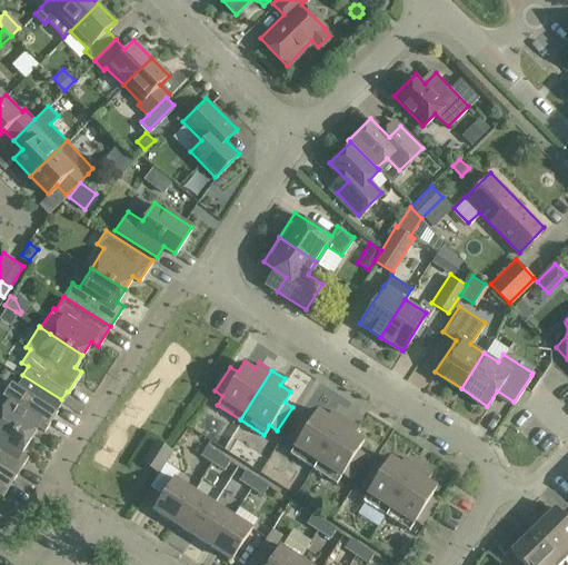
[(0,419),(29,438),(37,425),(43,429),(57,409),(56,408),(61,399),(22,375),(17,383),(10,379),(1,393),(9,397),(0,410),(0,419)]
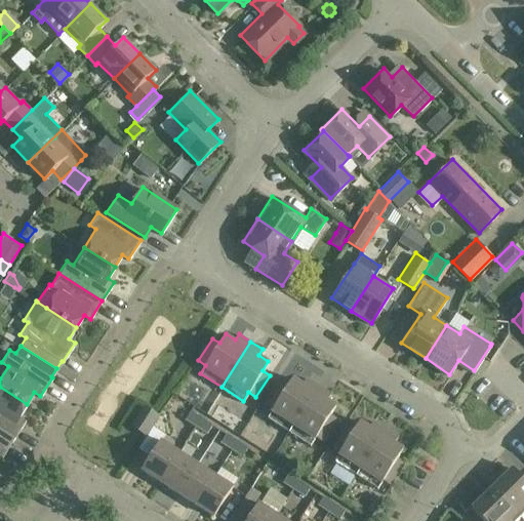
[(318,385),(306,376),(301,383),(292,376),(286,386),(279,382),(266,403),(273,408),(267,416),(288,430),(318,385)]
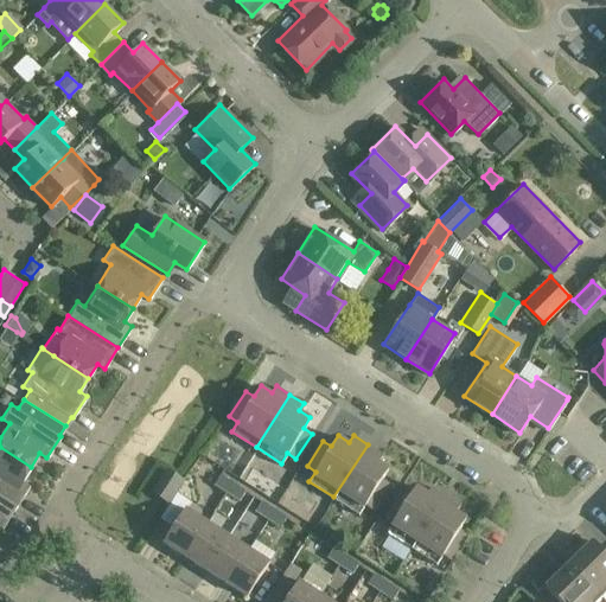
[(333,497),(358,513),(364,503),(372,508),(389,484),(381,478),(388,467),(377,460),(382,453),(368,444),(333,497)]
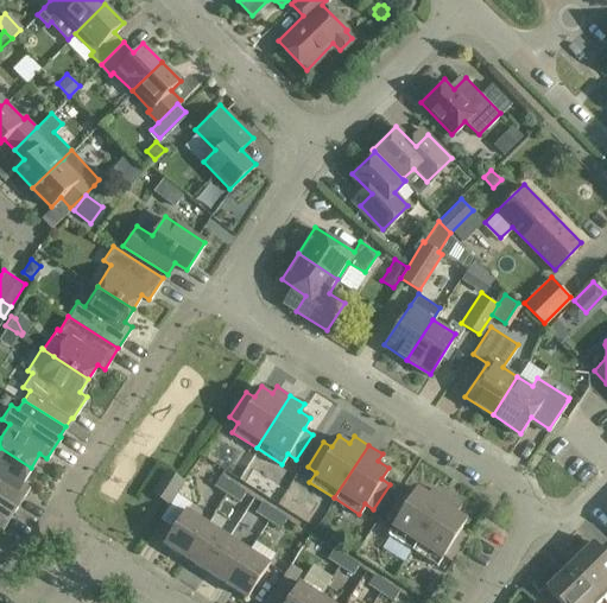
[(23,481),(31,468),(0,448),(0,497),(16,507),(30,486),(23,481)]
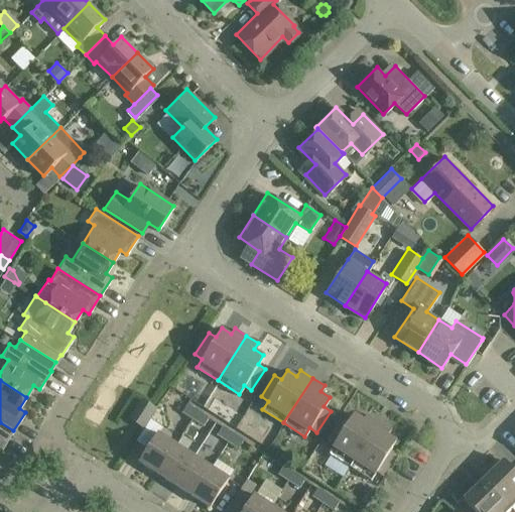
[(142,425),(154,407),(142,399),(130,417),(142,425)]
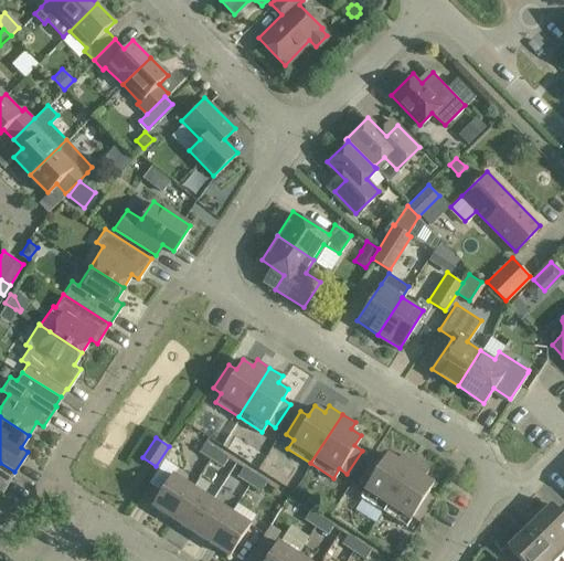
[(216,448),(204,441),(199,450),(210,457),(216,448)]
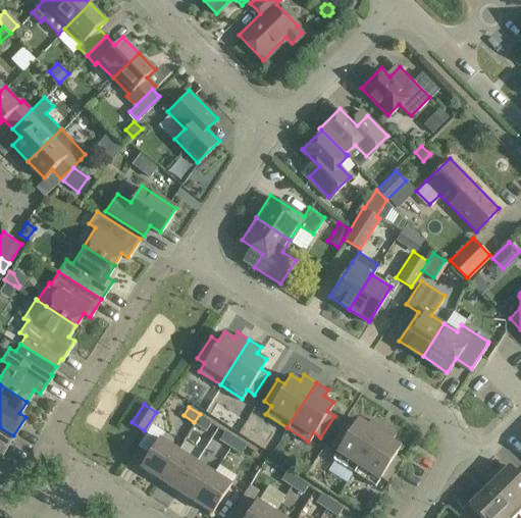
[(194,422),(205,429),(210,421),(200,414),(194,422)]
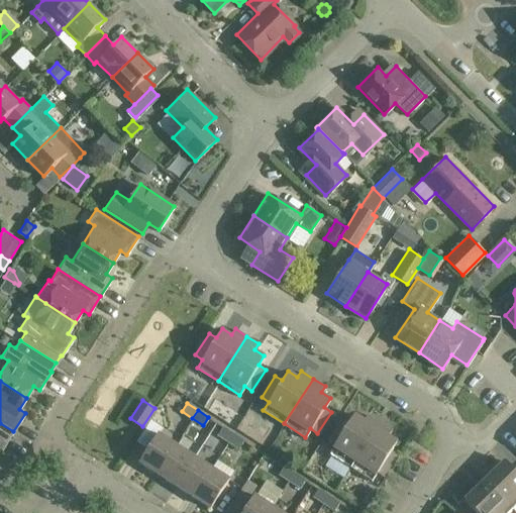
[(379,421),(367,413),(364,419),(354,413),(348,423),(341,418),(327,439),(334,444),(329,452),(350,467),(379,421)]
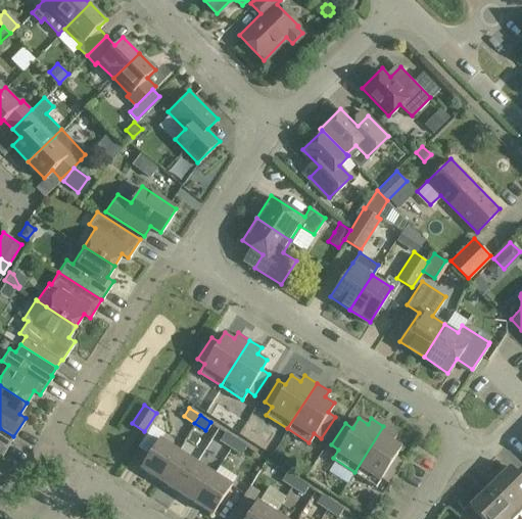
[(151,422),(145,432),(137,445),(149,454),(141,467),(158,478),(178,450),(159,437),(163,431),(151,422)]
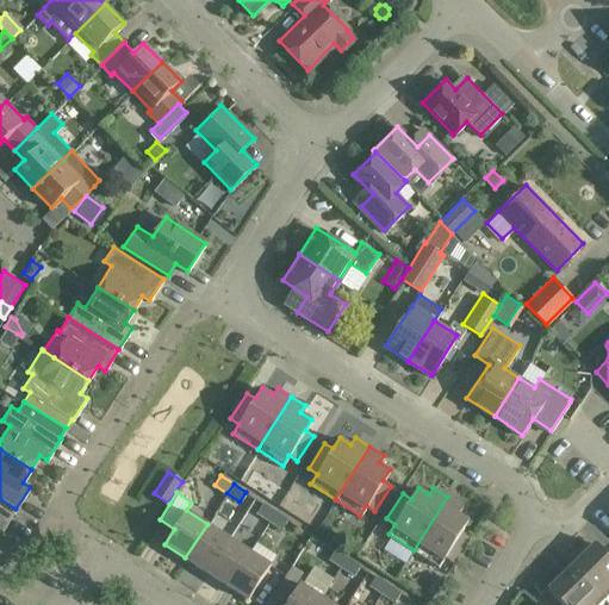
[(414,550),(437,566),(445,556),(453,561),(468,536),(460,530),(467,519),(457,513),(461,505),(447,497),(414,550)]
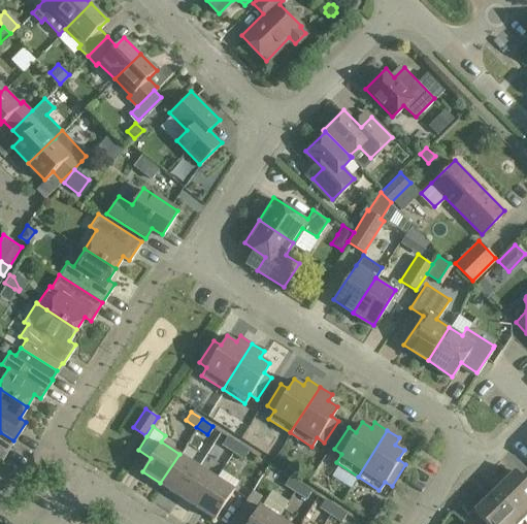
[(0,458),(2,459),(13,440),(0,432),(0,458)]
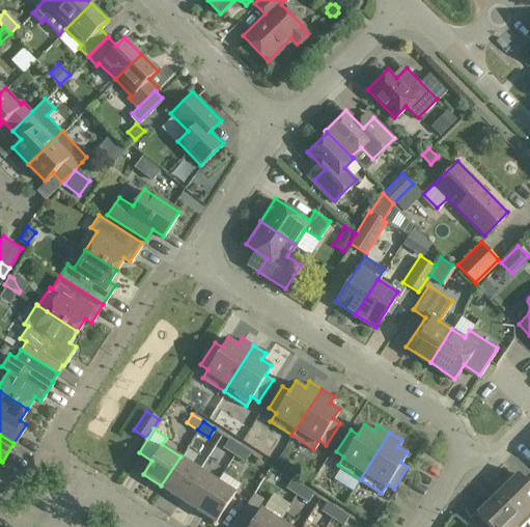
[(239,444),(227,437),(222,445),(233,452),(239,444)]
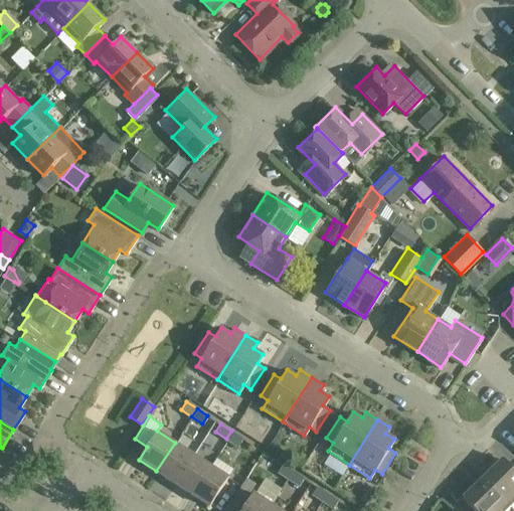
[(226,439),(236,446),(242,438),(231,431),(226,439)]
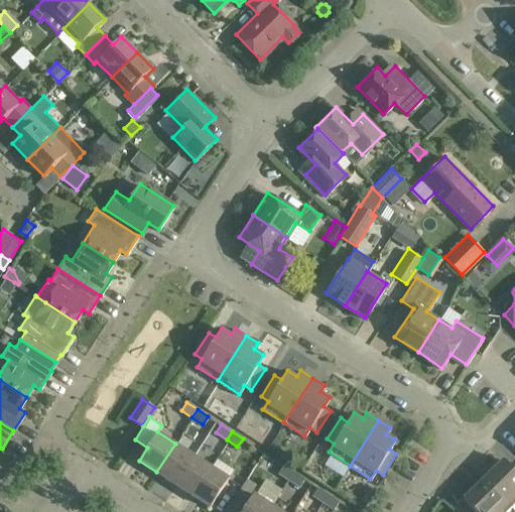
[(192,455),(175,443),(156,472),(174,483),(192,455)]
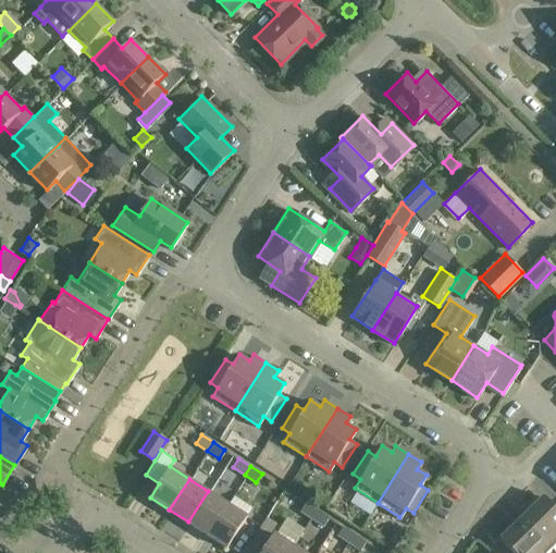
[(208,491),(188,521),(207,535),(227,503),(208,491)]
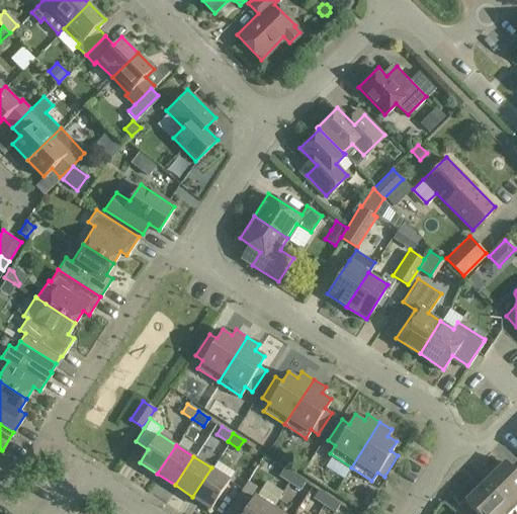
[(485,480),(513,509),(516,504),(516,472),(505,460),(485,480)]
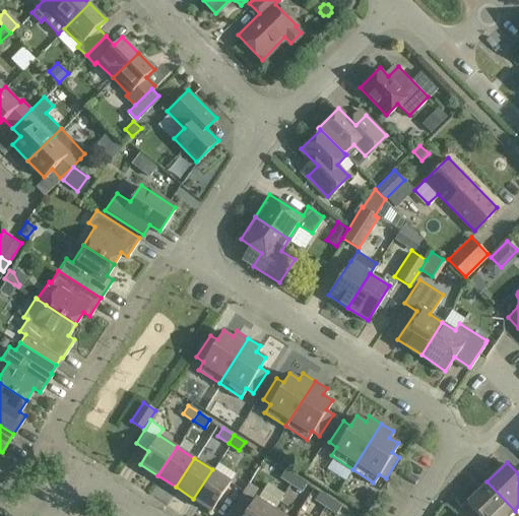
[(296,474),(284,467),(279,475),(289,484),(296,474)]
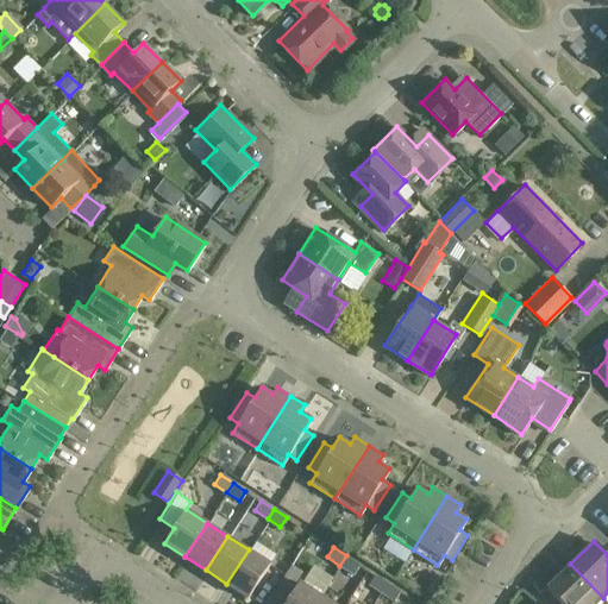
[(226,584),(248,597),(269,562),(249,549),(226,584)]
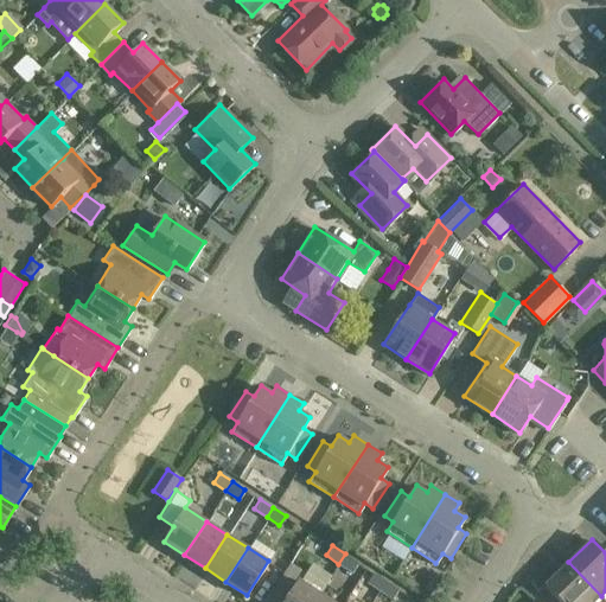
[(338,564),(351,572),(357,562),(345,554),(338,564)]
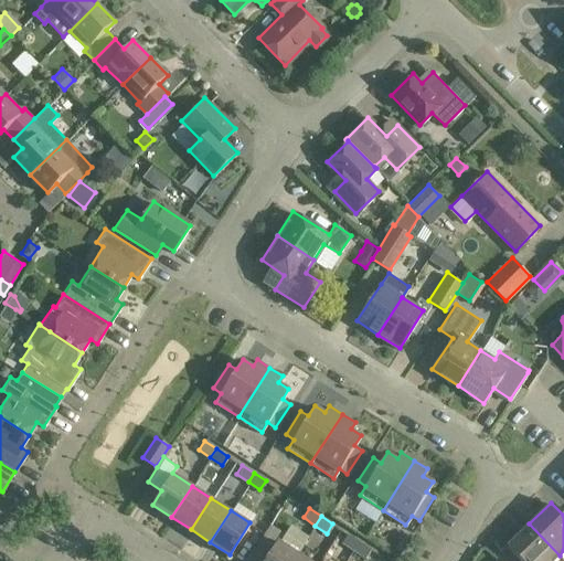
[(291,560),(297,553),(278,541),(284,532),(269,522),(244,560),(291,560)]
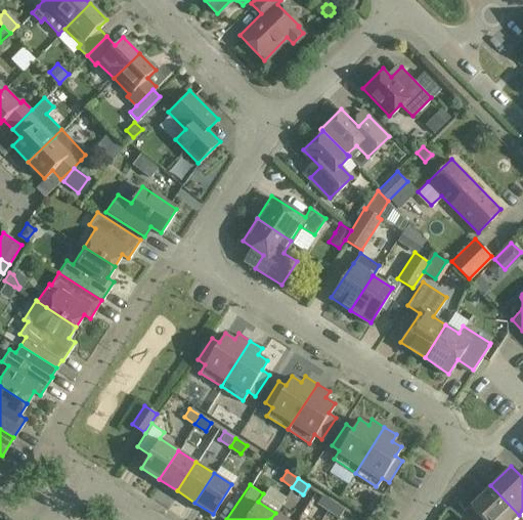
[(490,485),(470,506),(483,519),(513,519),(519,515),(490,485)]
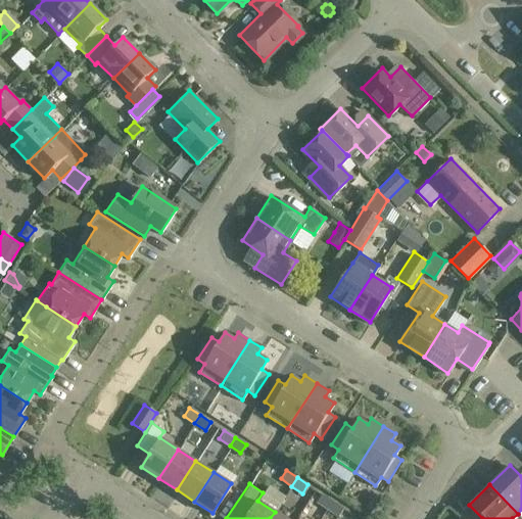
[(332,501),(321,492),(316,501),(327,509),(332,501)]
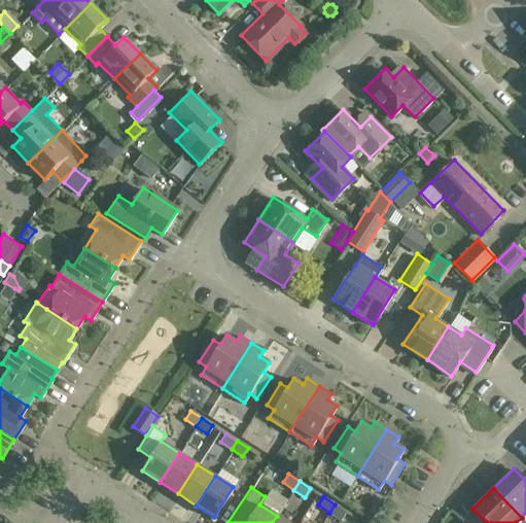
[(329,513),(340,519),(345,511),(335,504),(329,513)]
